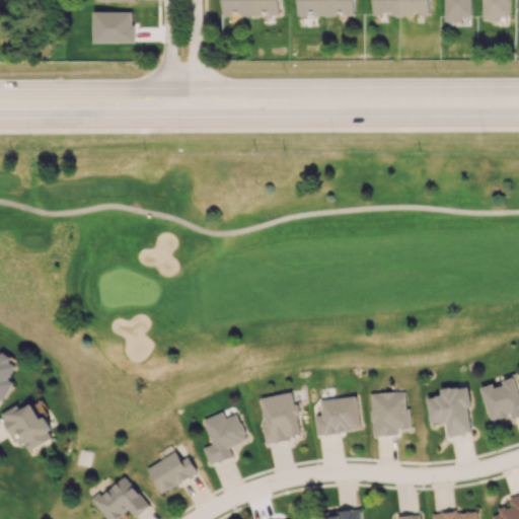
[(221,0),(221,14),(279,14),(278,0),(221,0)]
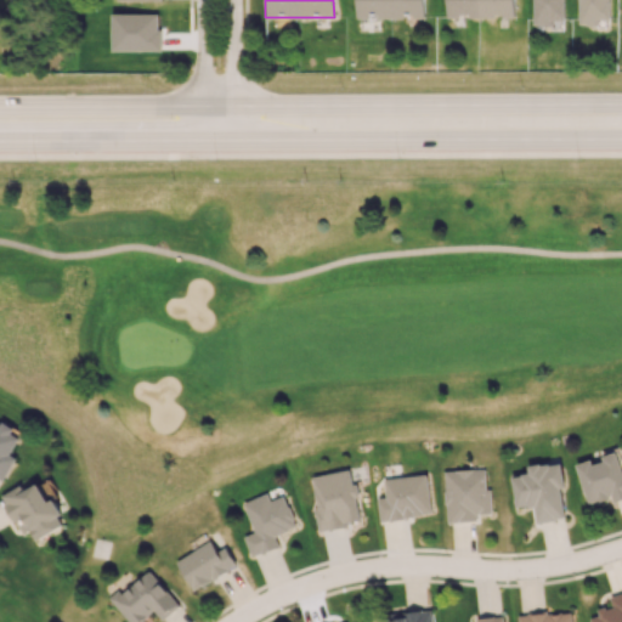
[(356,0),(356,18),(373,18),(424,18),(424,0),(356,0)]
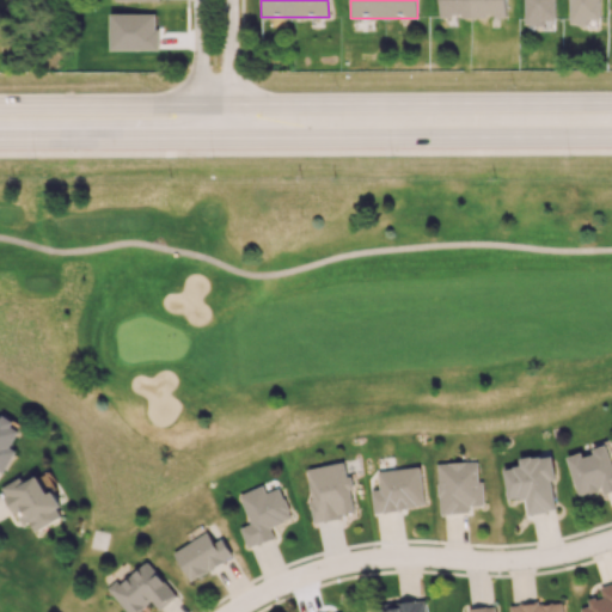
[(506,0),(439,0),(440,17),(506,17),(506,0)]
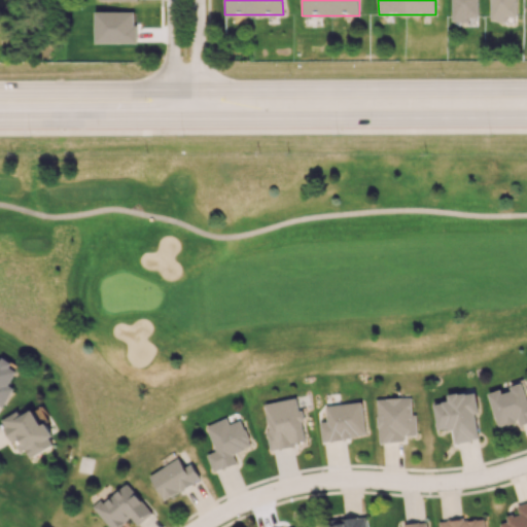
[(516,0),(489,0),(490,21),(506,21),(506,16),(517,16),(516,0)]
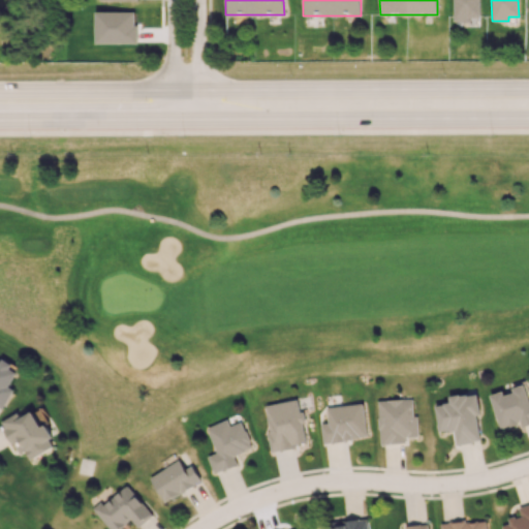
[(0,407),(3,409),(14,389),(8,386),(19,367),(2,359),(0,361),(0,407)]
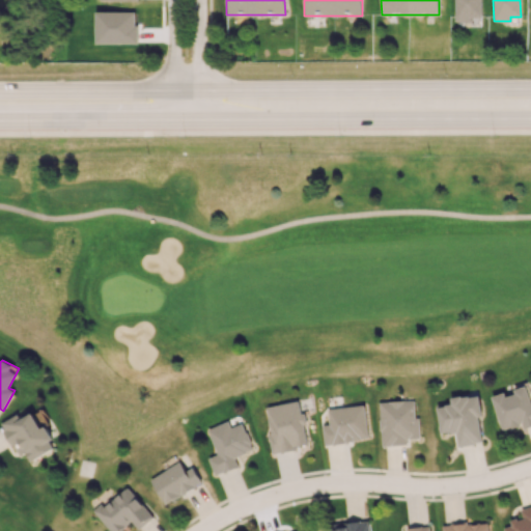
[(492,397),(502,430),(523,424),(524,428),(530,425),(530,383),(513,389),(513,391),(492,397)]
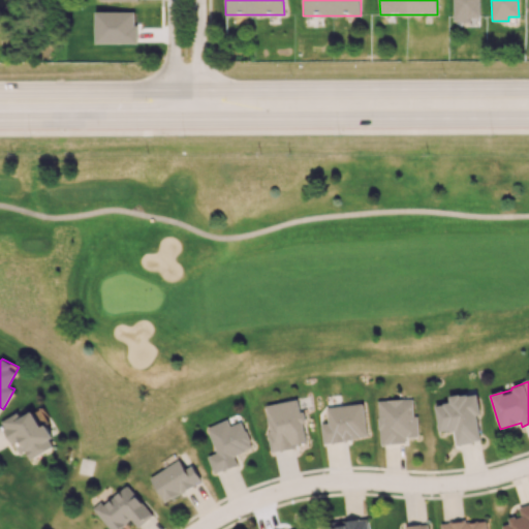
[(439,431),(455,429),(457,444),(480,440),(477,415),(480,414),(477,392),(448,396),(449,402),(435,405),(439,431)]
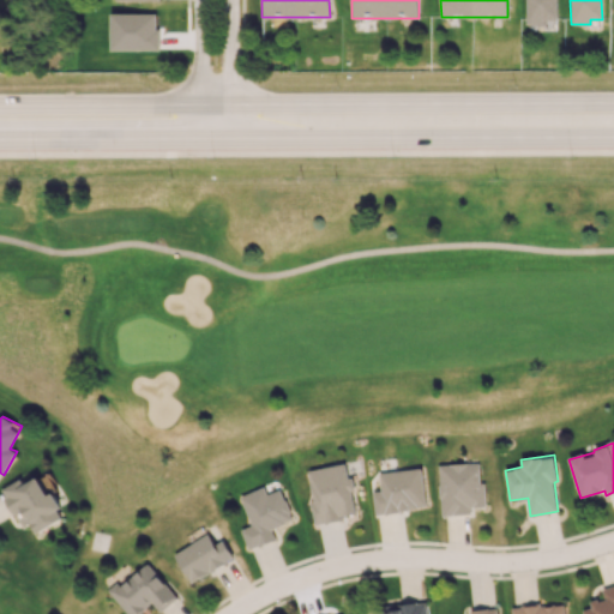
[(306,469),(314,523),(356,516),(350,477),(348,477),(345,463),(306,469)]
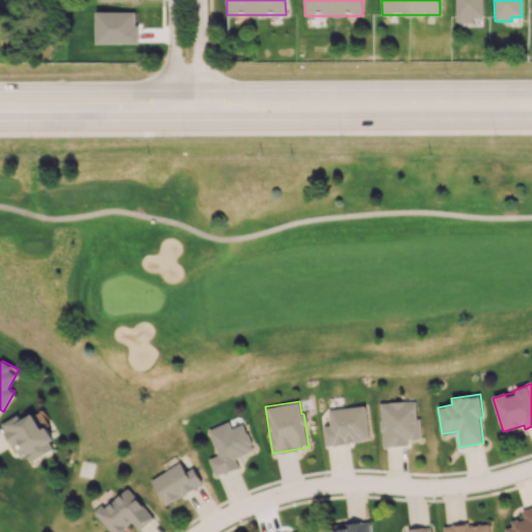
[(379,402),(381,447),(408,446),(408,440),(419,439),(418,401),(379,402)]
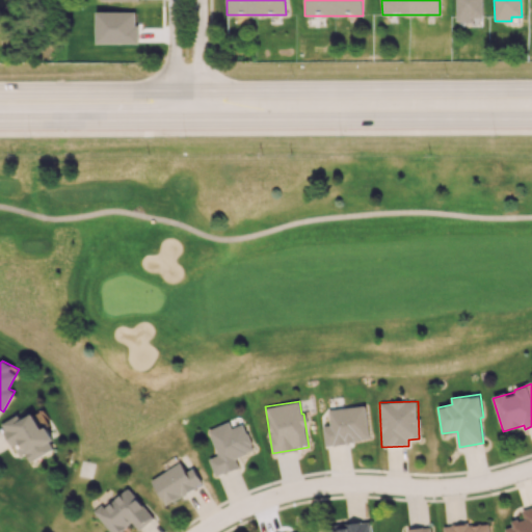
[(325,446),(370,440),(365,404),(328,409),(330,425),(323,426),(325,446)]
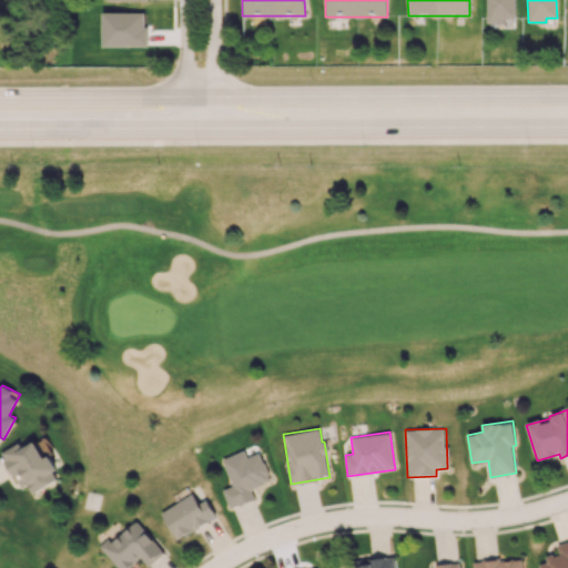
[(60,480),(48,454),(43,456),(36,440),(22,447),(20,443),(2,450),(20,488),(28,485),(32,493),(60,480)]
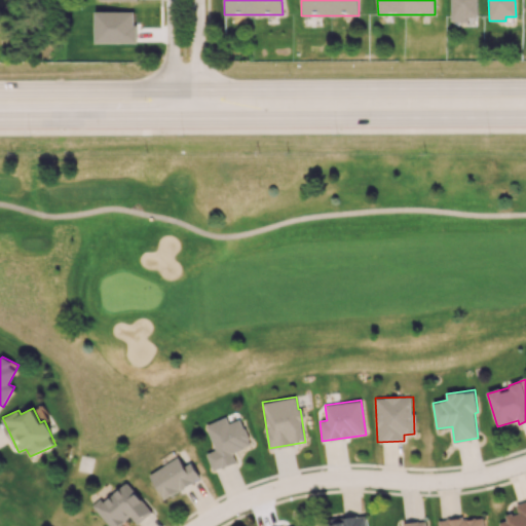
[(205,453),(213,472),(236,462),(232,452),(251,446),(240,419),(229,423),(226,417),(205,425),(215,450),(205,453)]
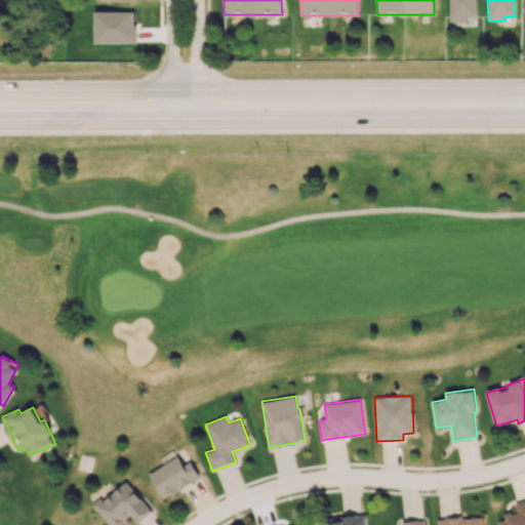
[(149,473),(163,498),(200,477),(191,460),(184,465),(178,456),(149,473)]
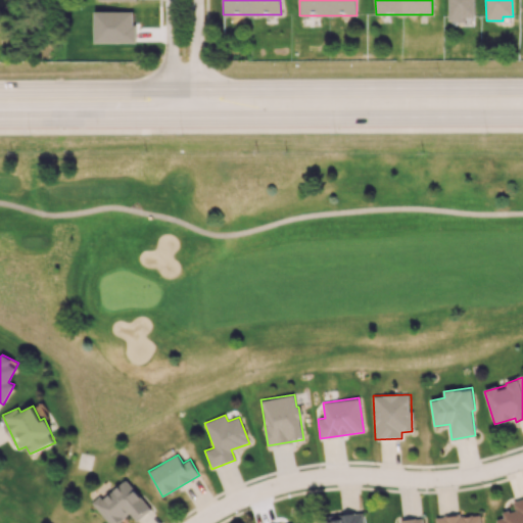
[(108,522),(119,522),(131,514),(135,520),(150,509),(127,478),(94,504),(108,522)]
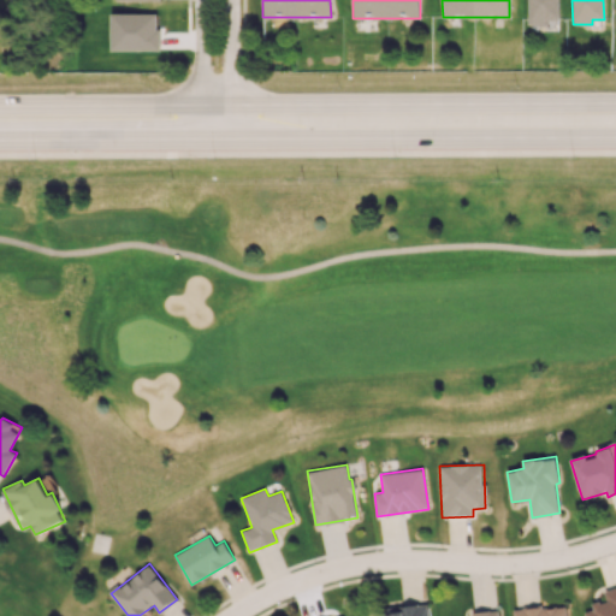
[(615,615),(615,586),(604,590),(608,602),(585,608),(586,615),(615,615)]
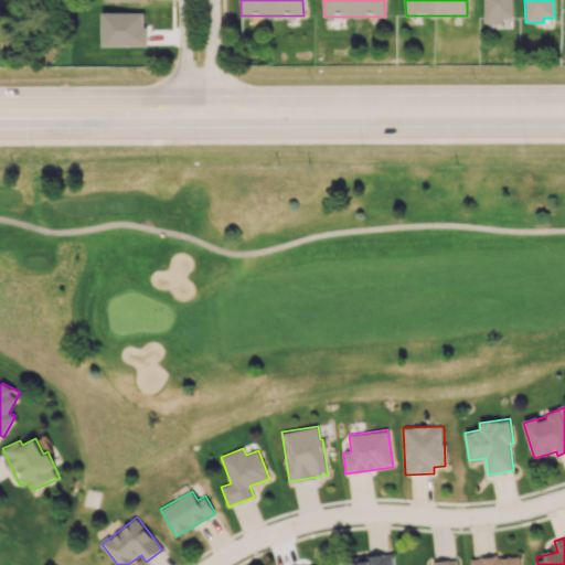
[(344,563),(344,564),(393,564),(392,553),(358,557),(358,562),(344,563)]
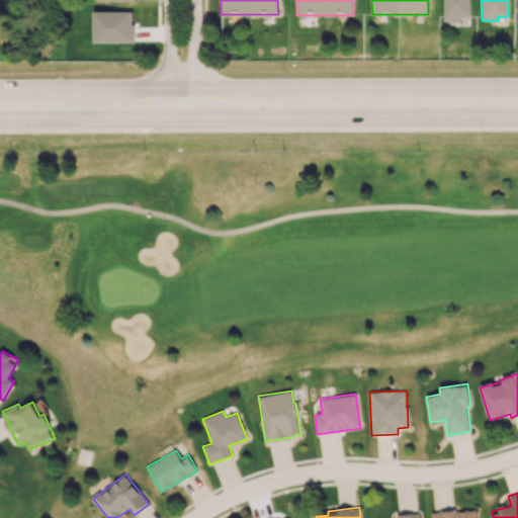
[(477,517),(477,508),(432,513),(432,517),(477,517)]
